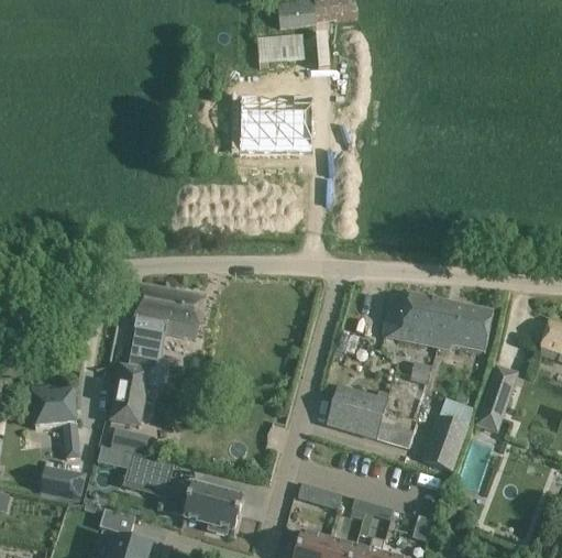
[(357,18),(355,0),(291,0),(276,2),(279,28),(357,18)]
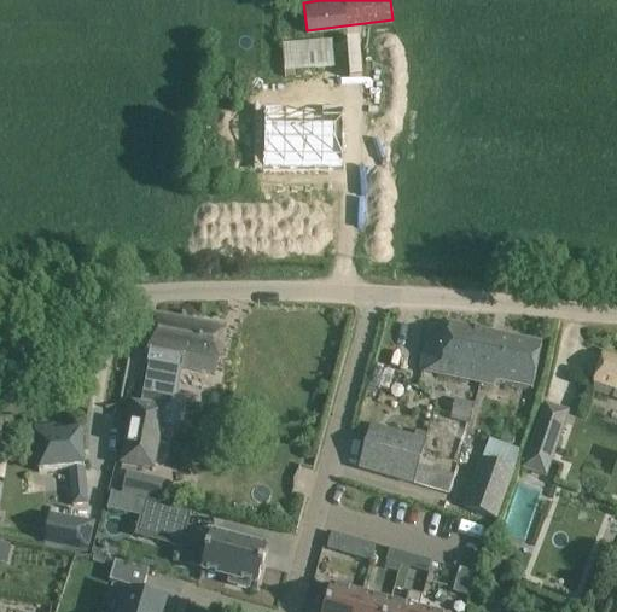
[(335,65),(333,38),(283,40),(285,74),(296,73),(296,68),(335,65)]
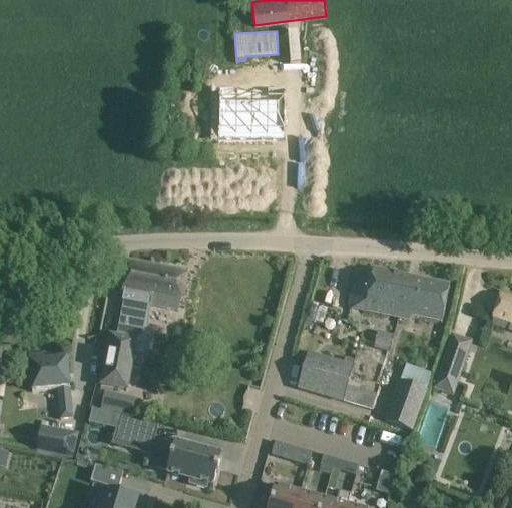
[(284,138),(285,82),(244,84),(244,87),(233,86),(233,85),(217,84),(216,137),(284,138)]
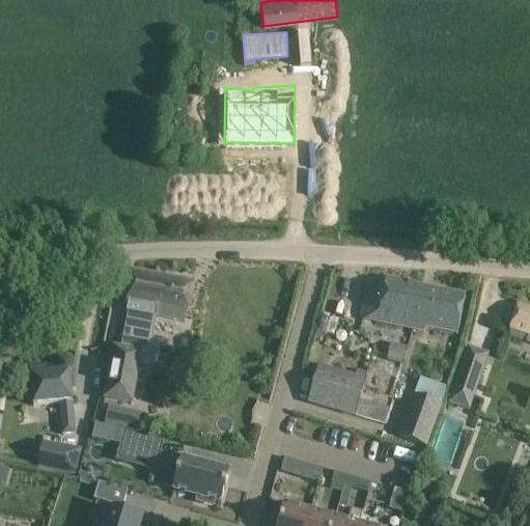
[(130,308),(123,345),(142,350),(140,359),(152,362),(156,313),(186,319),(195,277),(134,266),(126,307),(130,308)]
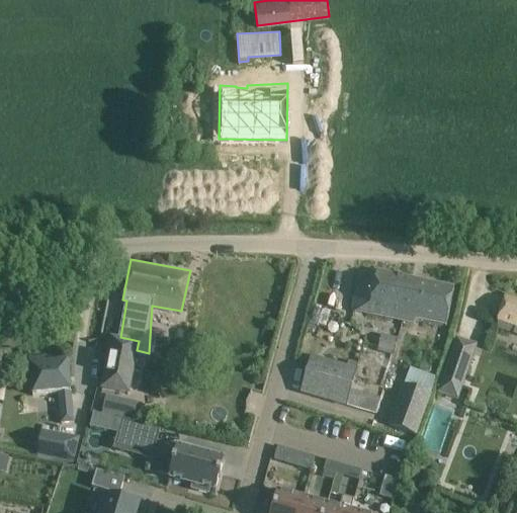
[(369,310),(404,318),(412,276),(377,269),(376,273),(359,269),(355,289),(352,306),(369,309),(369,310)]
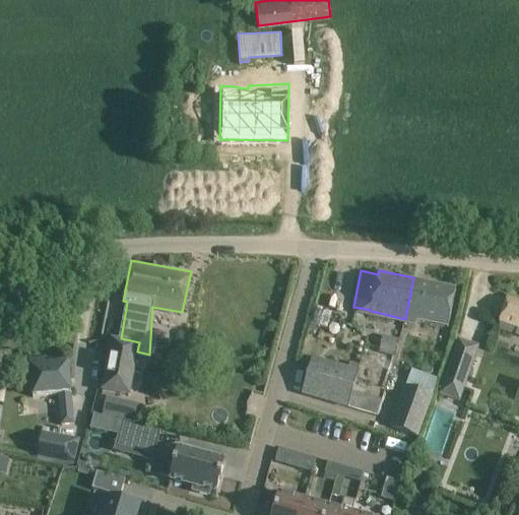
[(456,286),(413,277),(405,319),(415,321),(416,317),(449,324),(456,286)]
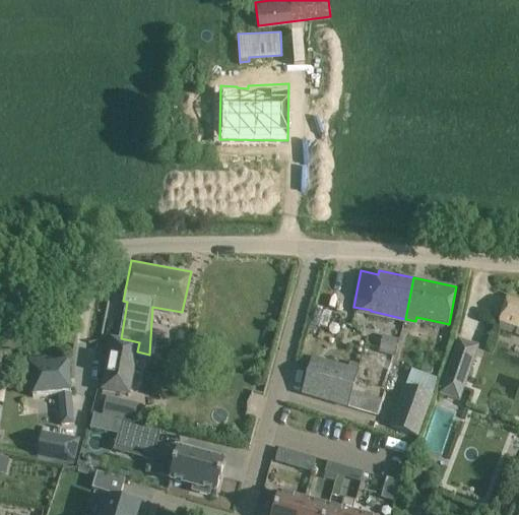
[(518,296),(509,292),(503,311),(499,325),(518,332),(518,296)]
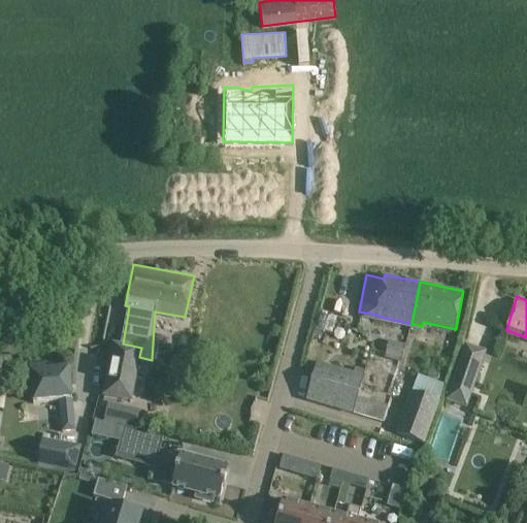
[(487,348),(465,340),(446,398),(467,405),(487,348)]
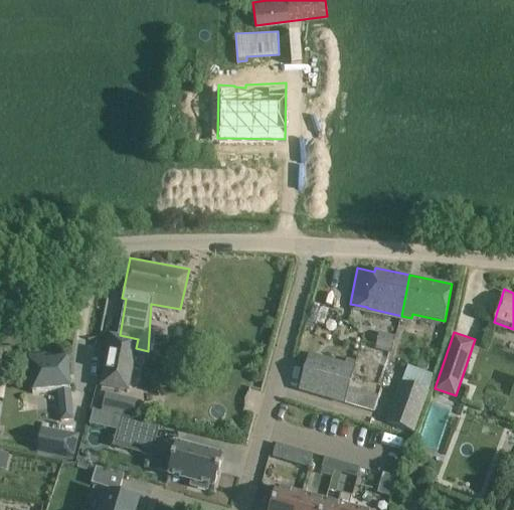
[(120,335),(112,334),(103,383),(128,388),(136,348),(138,339),(120,335)]
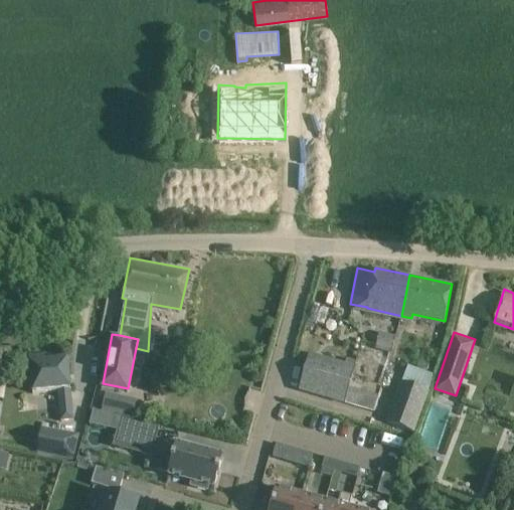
[(301,386),(345,399),(349,383),(355,365),(311,352),(301,386)]
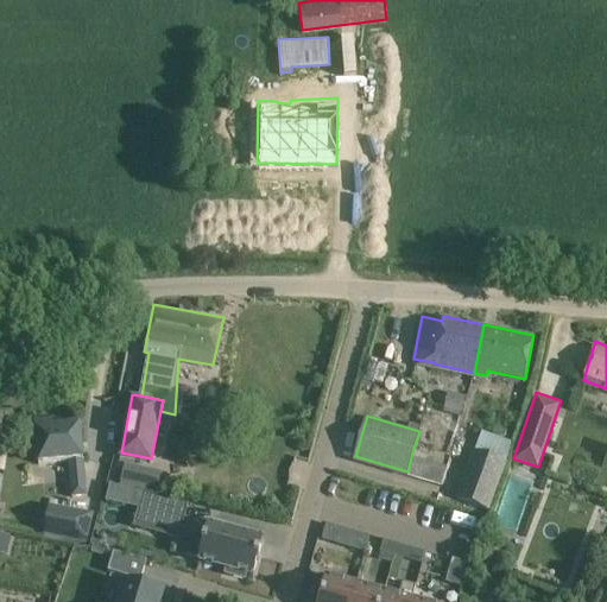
[(54,424),(52,419),(35,420),(37,444),(39,457),(67,454),(71,495),(88,493),(84,460),(80,422),(54,424)]
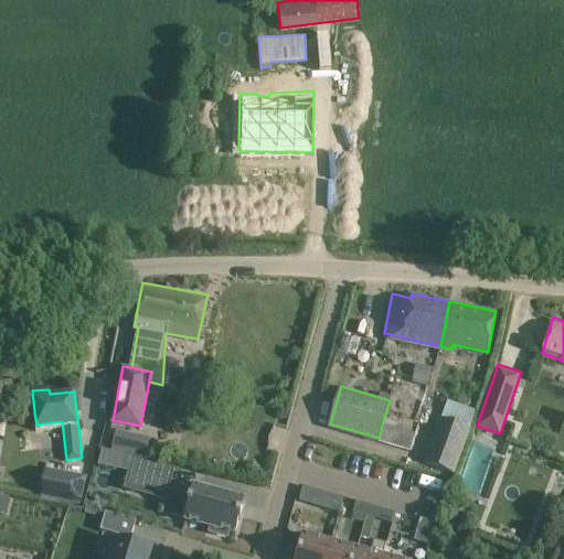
[(0,399),(0,433),(3,434),(9,401),(0,399)]
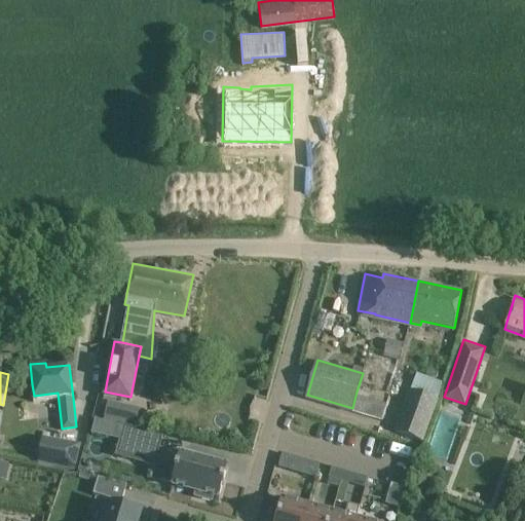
[(438,398),(411,387),(396,430),(422,439),(438,398)]
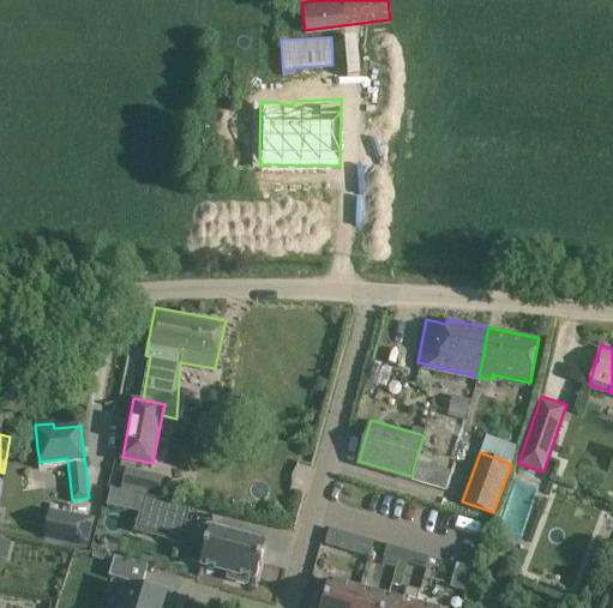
[(416,457),(412,476),(446,487),(452,467),(416,457)]
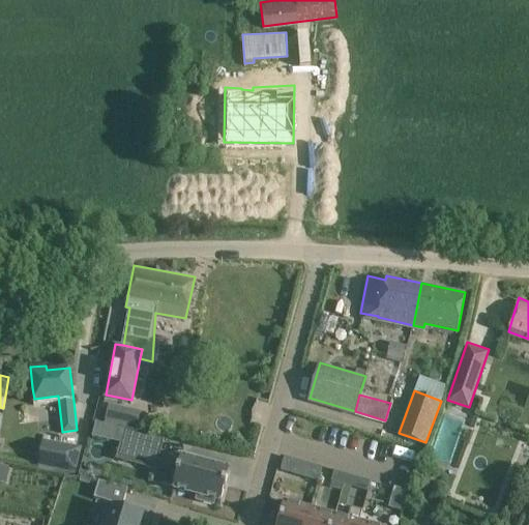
[(136,425),(140,408),(110,401),(106,417),(136,425)]
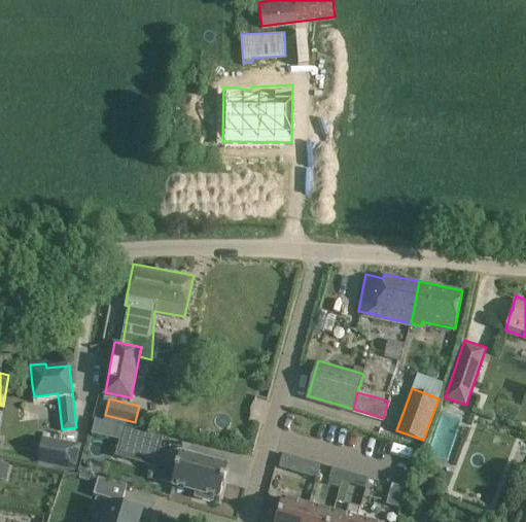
[(96,416),(92,431),(111,437),(115,421),(96,416)]
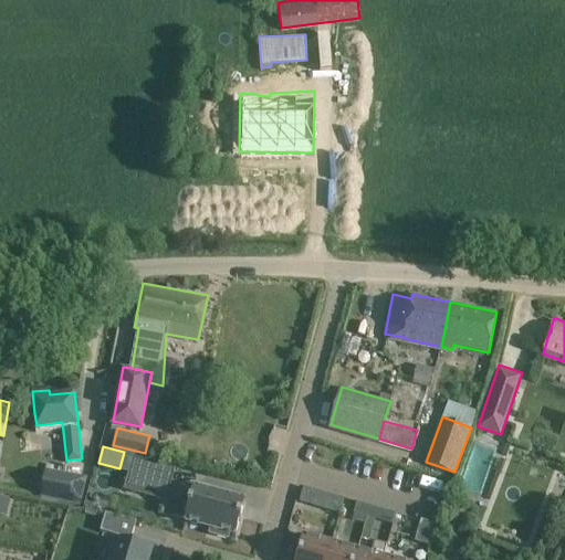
[(168,482),(173,463),(131,452),(125,471),(168,482)]
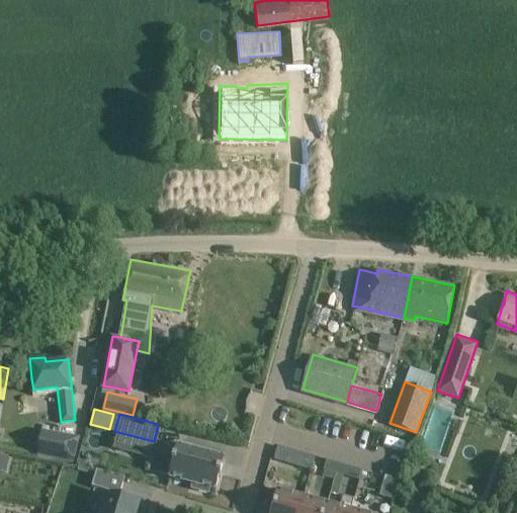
[(78,435),(42,428),(37,453),(73,460),(78,435)]
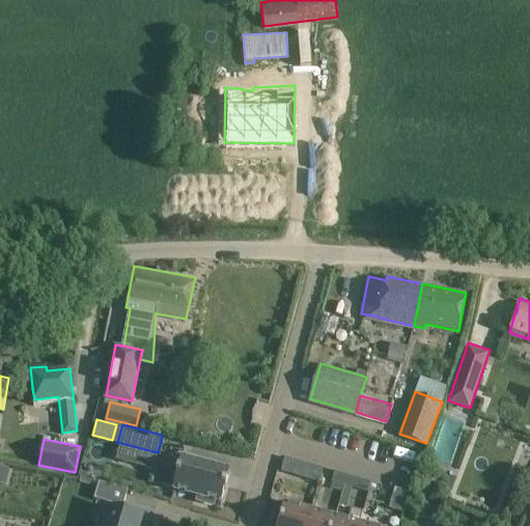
[(173,488),(198,494),(197,498),(214,503),(215,499),(221,500),(225,487),(226,482),(230,468),(207,463),(208,460),(202,458),(183,452),(178,466),(169,464),(164,482),(174,485),(173,488)]
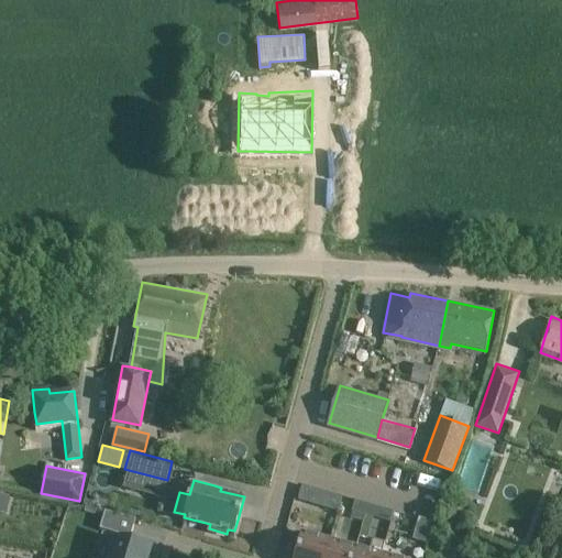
[(328,490),(323,504),(338,509),(342,493),(328,490)]
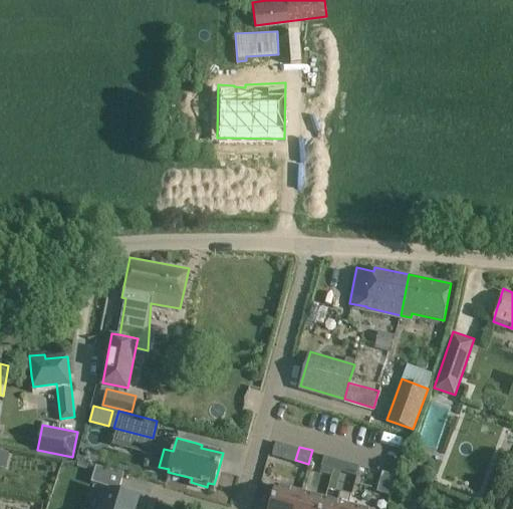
[(0,448),(0,465),(5,466),(9,450),(0,448)]
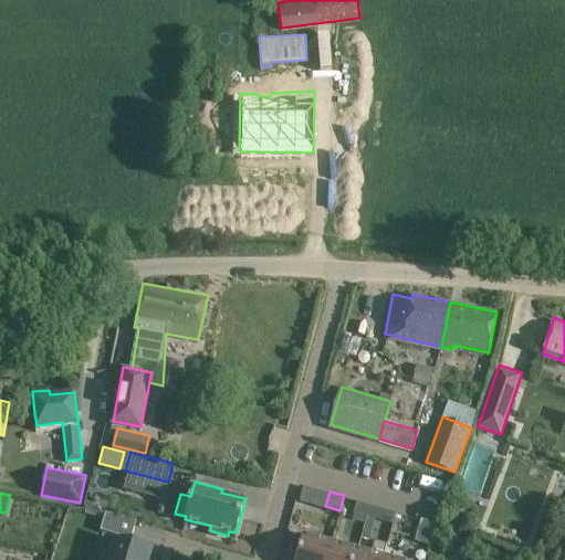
[(361,513),(366,514),(367,514),(370,503),(369,503),(364,500),(357,498),(354,510),(361,513)]
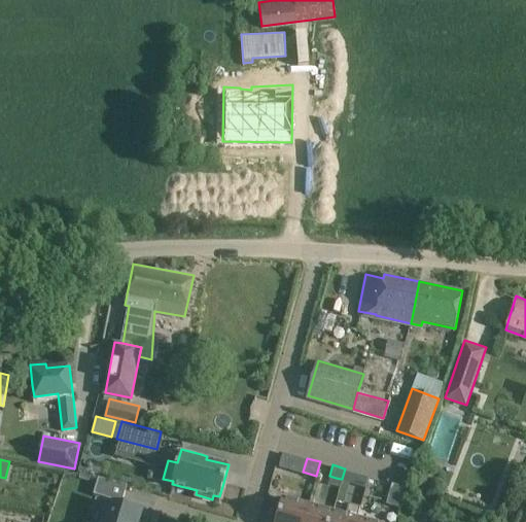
[(418,466),(415,479),(424,482),(428,470),(418,466)]
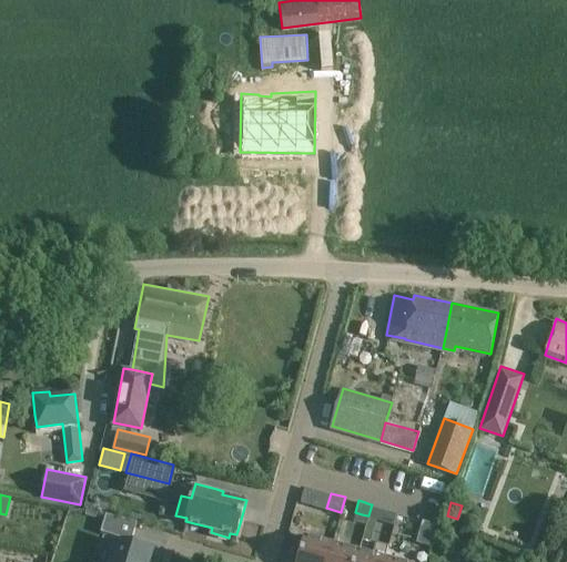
[(372,504),(368,515),(377,518),(381,507),(372,504)]
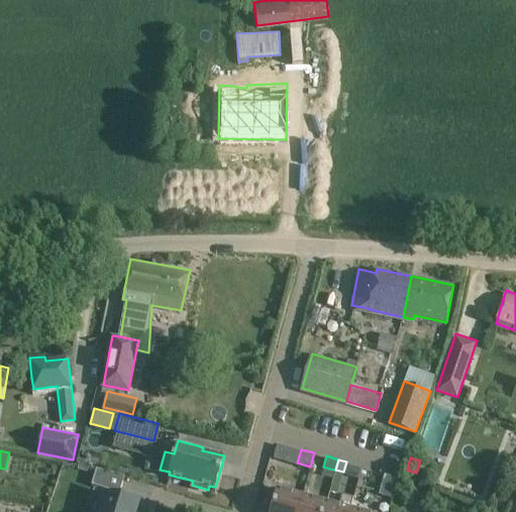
[(125,475),(97,467),(92,483),(120,492),(125,475)]
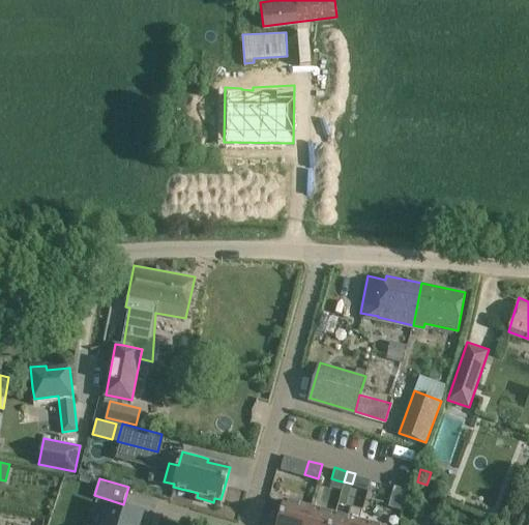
[(410,490),(394,486),(388,504),(403,508),(410,490)]
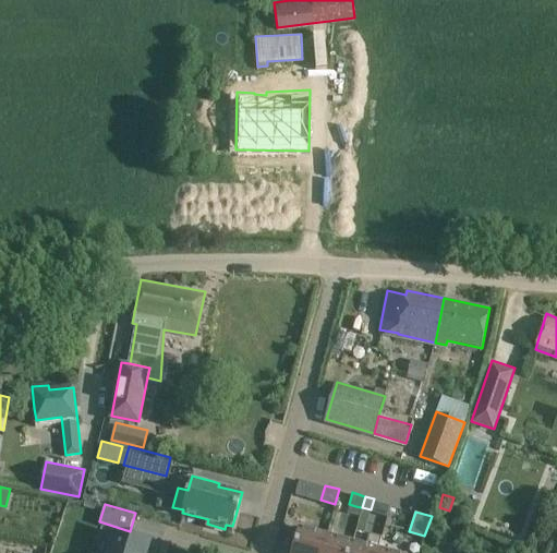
[(301,527),(293,552),(322,552),(327,533),(301,527)]
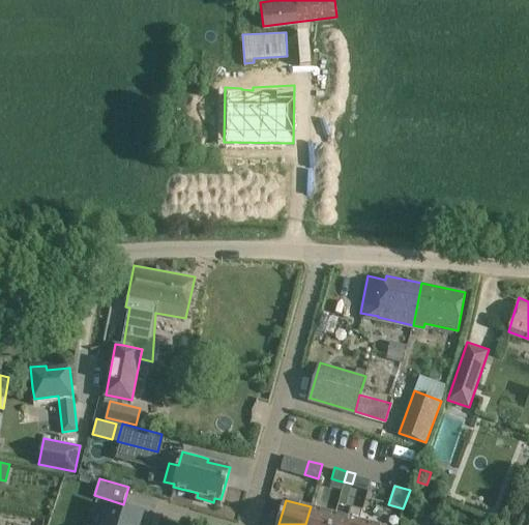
[(362,508),(356,506),(351,505),(348,517),(335,514),(331,524),(357,524),(359,520),(362,508)]
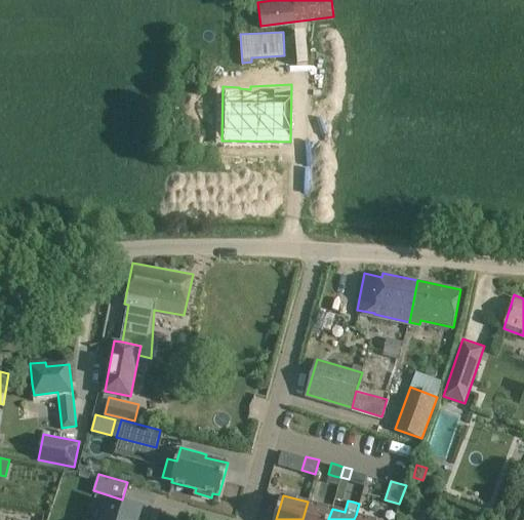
[(136,519),(139,511),(108,502),(102,519),(88,519),(85,519),(84,519),(136,519)]
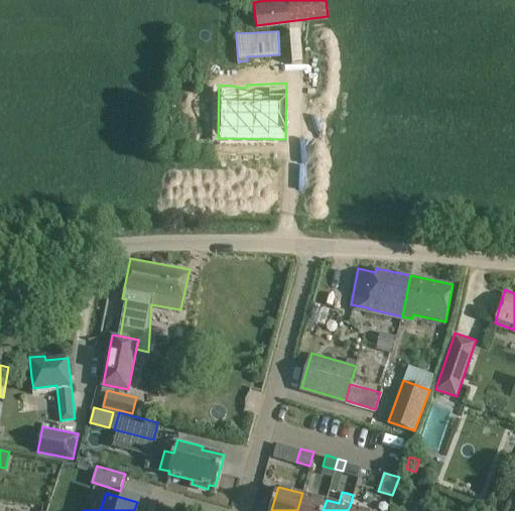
[(323,510),(327,500),(302,493),(297,510),(323,510)]
